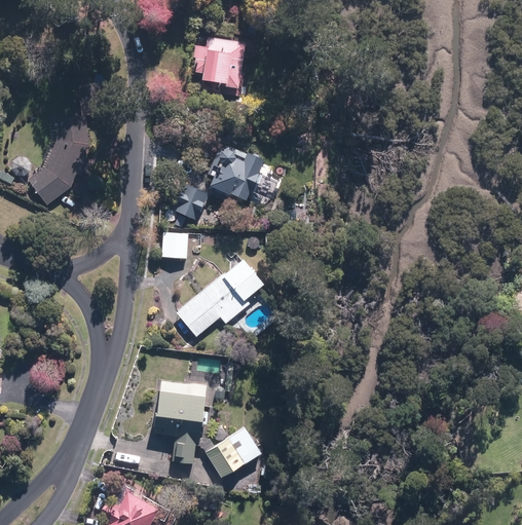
[(187,87),(237,96),(246,42),(195,34),(187,87)]
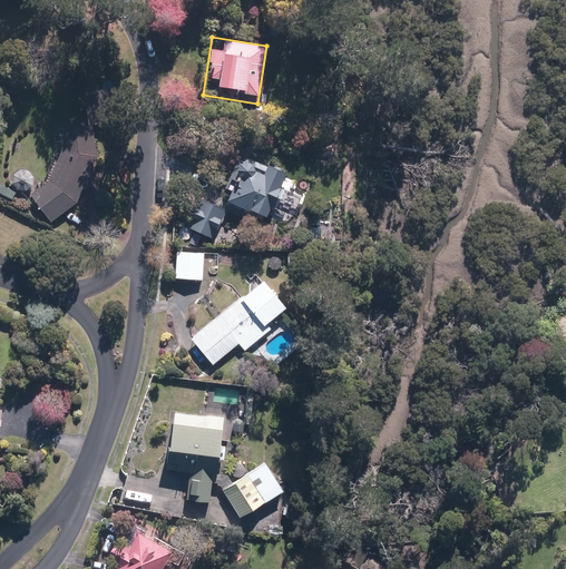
[(85,94),(85,124),(93,123),(100,124),(100,94),(85,94)]
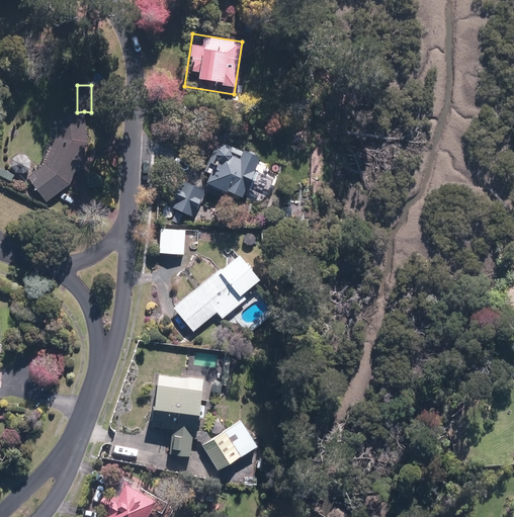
[(79,170),(85,156),(81,154),(86,140),(84,111),(77,112),(53,114),(55,136),(44,162),(26,174),(45,200),(70,182),(75,169),(79,170)]
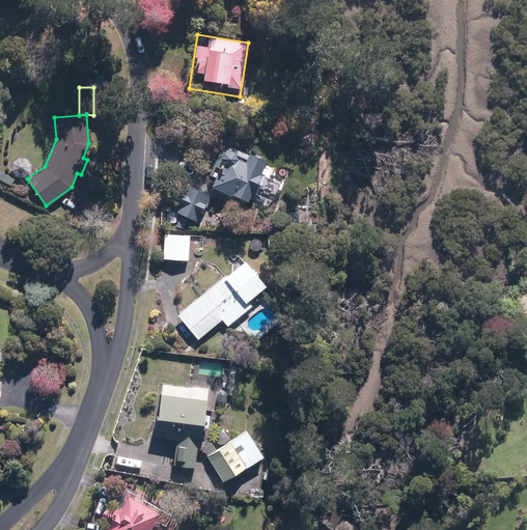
[(248,160),(239,155),(238,154),(231,150),(225,154),(223,159),(225,164),(225,165),(223,164),(213,188),(233,197),(234,195),(249,202),(254,192),(255,192),(262,175),(261,174),(268,162),(250,154),(248,160)]
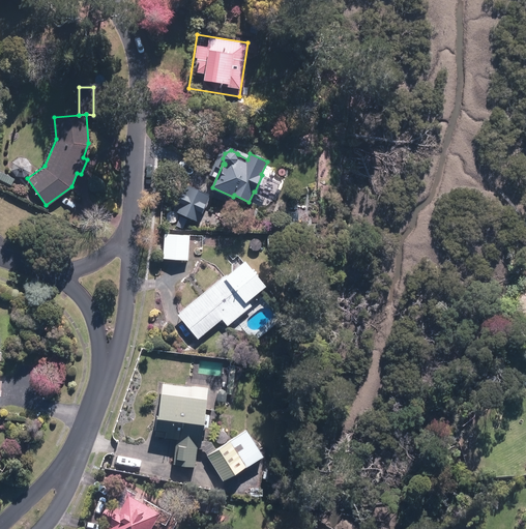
[(12,175),(15,176),(16,177),(18,177),(20,177),(21,176),(23,175),(24,174),(25,173),(26,172),(27,170),(27,169),(28,167),(27,165),(27,164),(26,162),(25,160),(24,159),(23,158),(21,157),(20,157),(18,156),(16,157),(15,157),(12,158),(11,159),(10,160),(9,162),(8,164),(7,165),(7,167),(7,169),(8,170),(8,172),(9,173),(11,174),(12,175)]
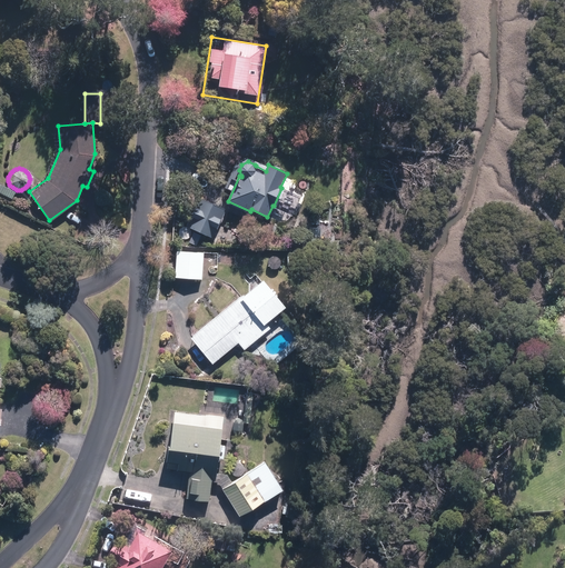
[(13,192),(0,185),(0,198),(8,202),(13,192)]
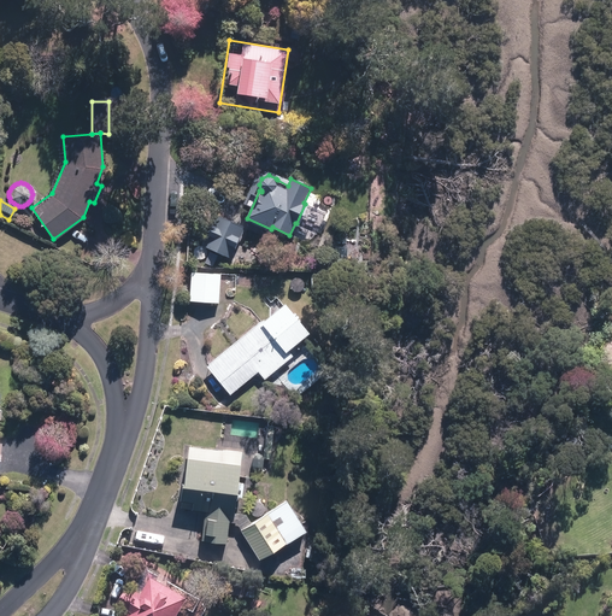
[(236,247),(240,238),(239,236),(243,227),(217,213),(202,245),(228,258),(234,246),(236,247)]
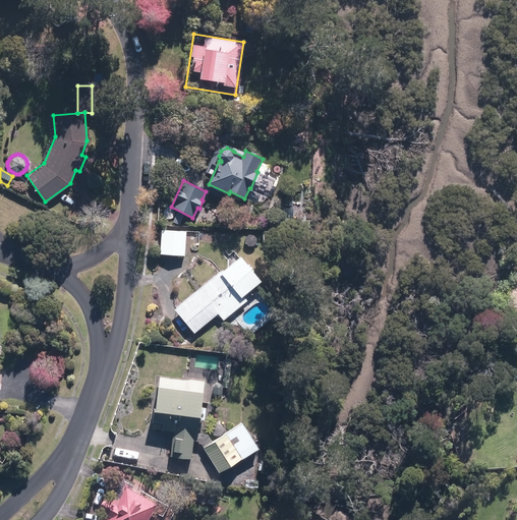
[(186,231),(160,229),(158,253),(184,255),(186,231)]
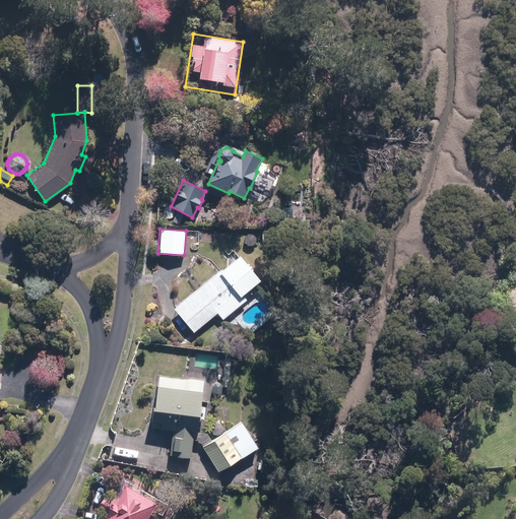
[(239,243),(240,244),(241,245),(243,246),(244,247),(245,247),(246,247),(248,247),(249,247),(250,246),(251,245),(252,245),(253,243),(254,242),(254,241),(254,240),(254,238),(254,237),(253,236),(253,235),(252,234),(251,233),(249,232),(248,232),(247,232),(246,232),(244,232),(243,233),(242,233),(241,234),(240,235),(239,236),(239,238),(239,239),(239,240),(239,242),(239,243)]
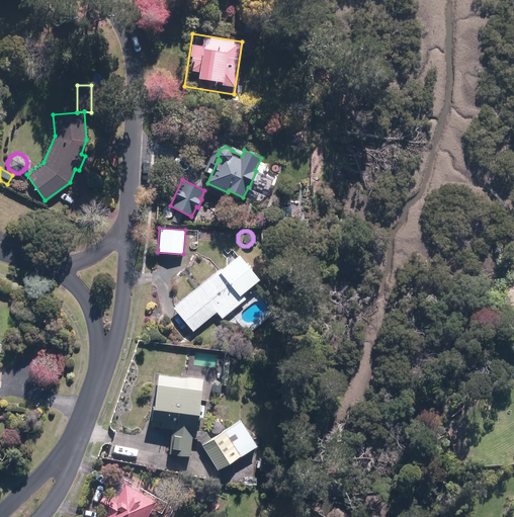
[(259,231),(259,240),(270,240),(270,231),(259,231)]
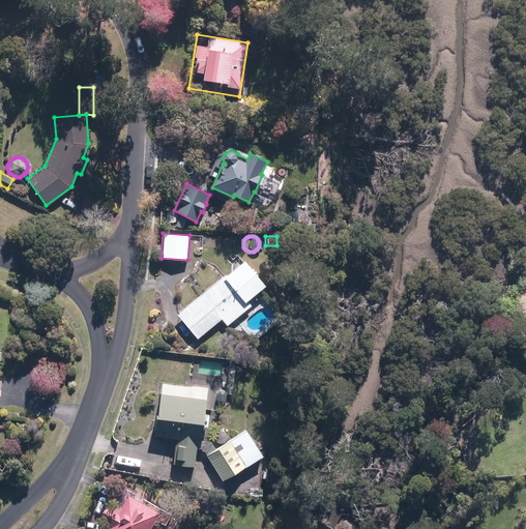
[(267,286),(246,261),(228,276),(227,274),(177,315),(197,340),(222,319),(227,326),(252,305),(249,301),(267,286)]
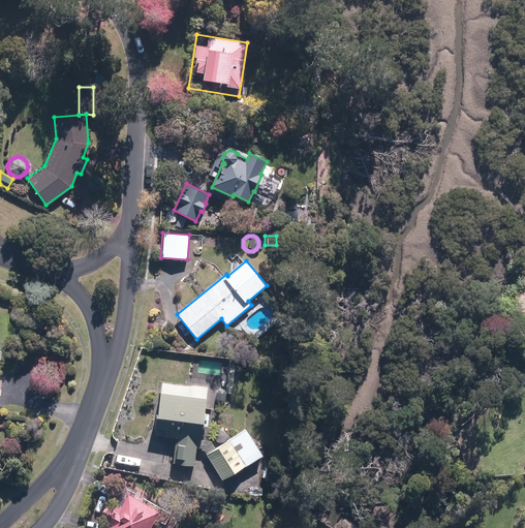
[(208,400),(160,394),(154,437),(177,440),(174,464),(195,467),(198,446),(202,446),(208,400)]
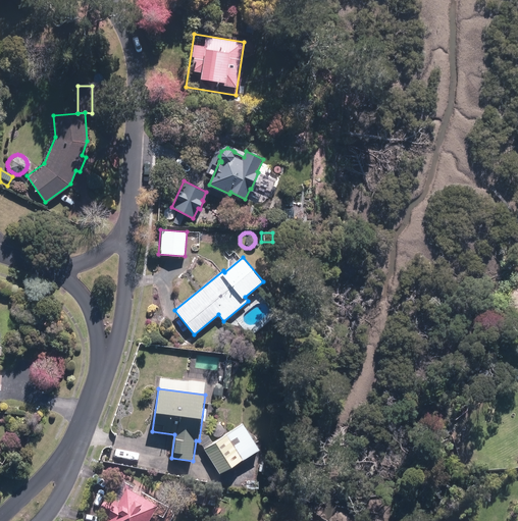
[(255,449),(239,423),(200,448),(216,473),(255,449)]
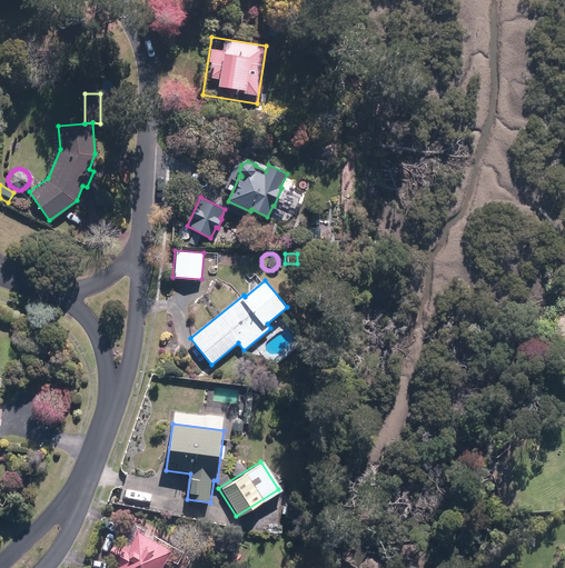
[(162,567),(170,552),(137,534),(129,549),(118,549),(112,546),(106,559),(109,561),(110,567),(162,567)]
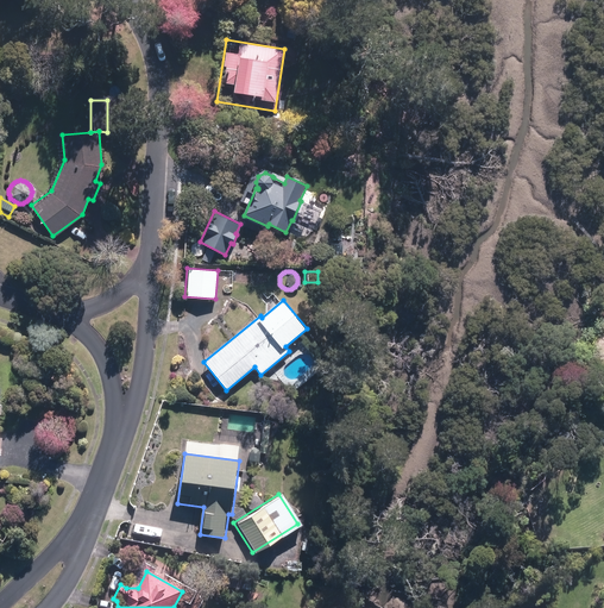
[(250,581),(240,580),(238,589),(247,591),(250,581)]
